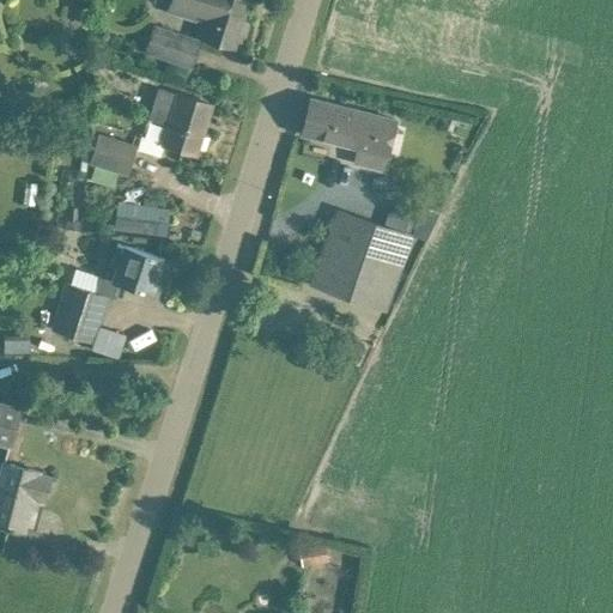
[(244,0),(171,0),(170,8),(205,19),(200,35),(224,43),(229,26),(236,29),(244,0)]
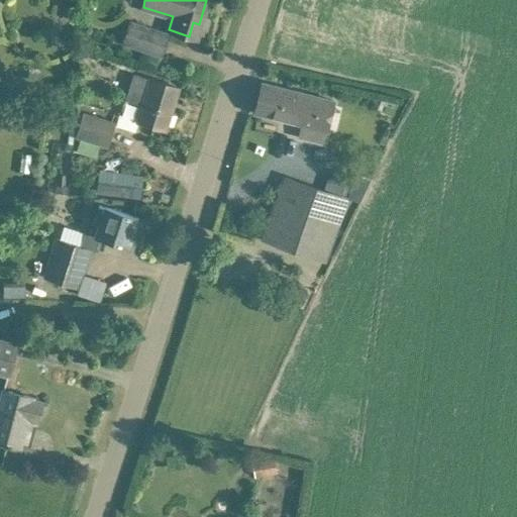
[(168,35),(128,23),(122,44),(161,57),(168,35)]
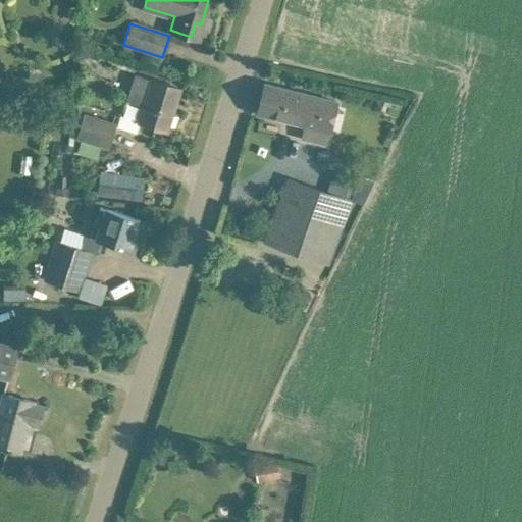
[(179,89),(134,74),(125,101),(143,106),(138,122),(166,132),(179,89)]
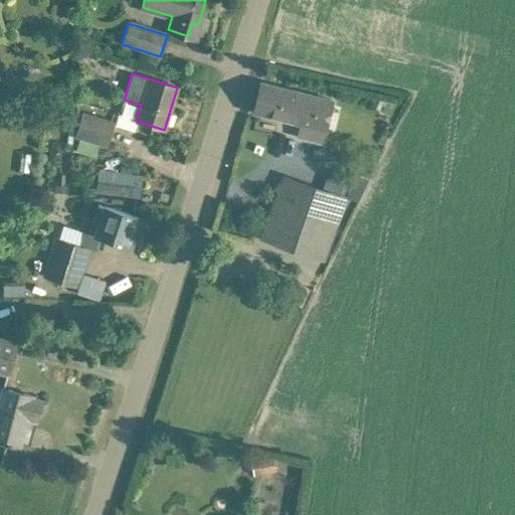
[(332,101),(280,88),(261,82),(252,113),(272,118),(301,124),(297,138),(321,144),(324,130),(332,101)]
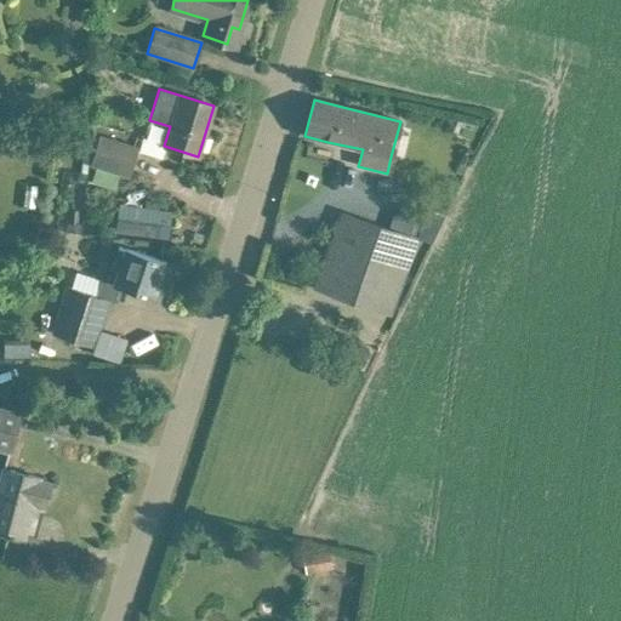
[(129,175),(137,147),(100,136),(91,164),(96,165),(120,172),(129,175)]
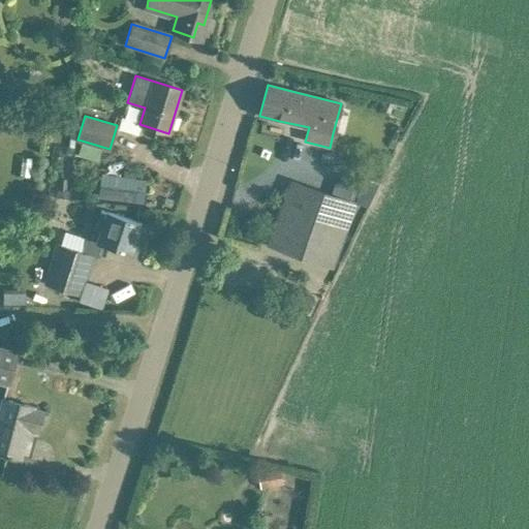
[(98,160),(102,147),(82,141),(78,154),(98,160)]
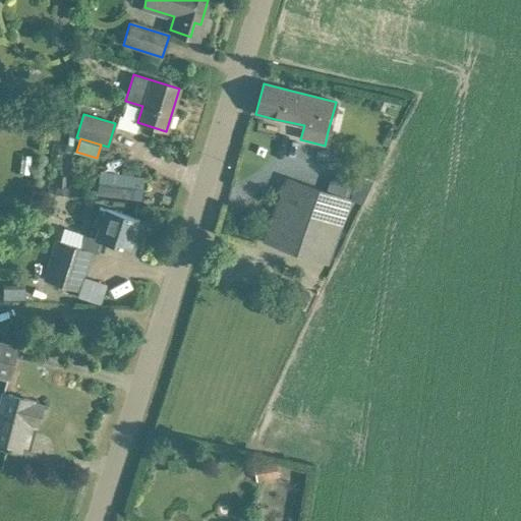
[(98,184),(97,197),(141,201),(143,178),(99,173),(98,184)]
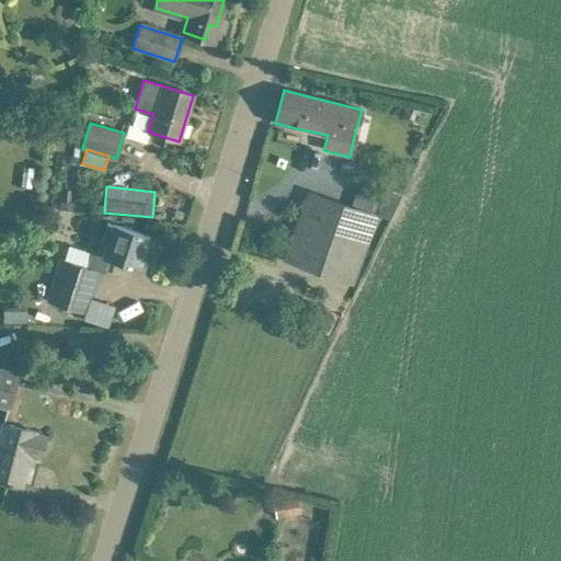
[(283,259),(283,260),(354,285),(378,216),(377,216),(356,208),(307,191),(307,192),(283,259)]
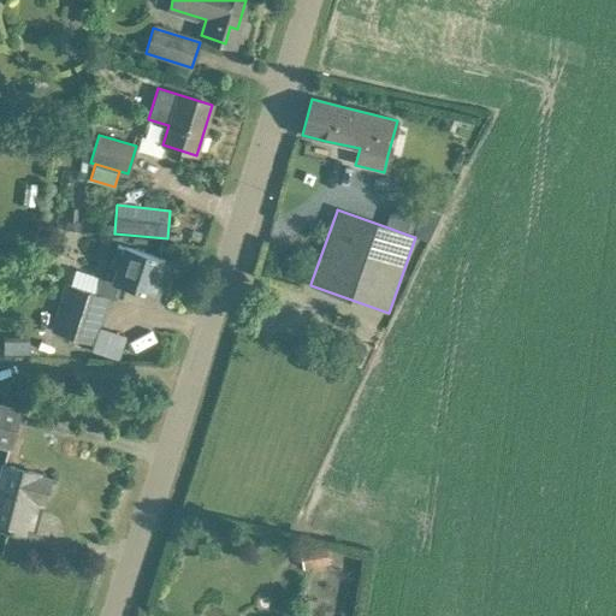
[(202,234),(193,230),(190,238),(199,242),(202,234)]
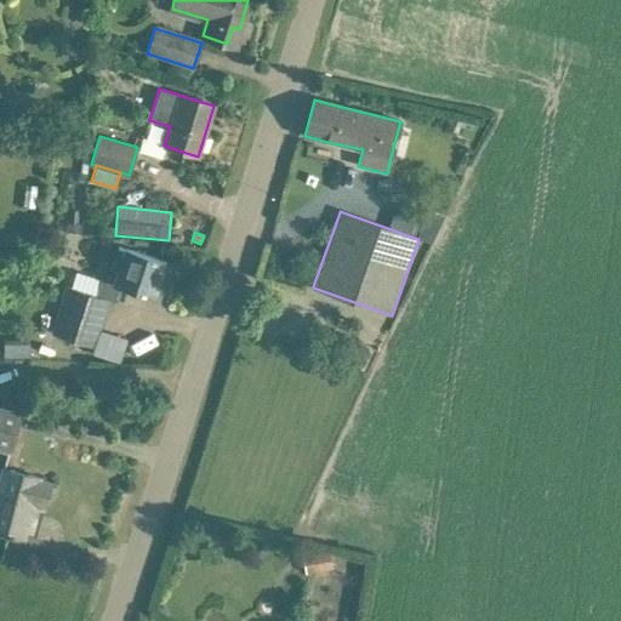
[(165,261),(142,254),(118,245),(101,297),(67,286),(52,331),(72,337),(96,345),(109,301),(115,303),(120,285),(154,296),(165,261)]
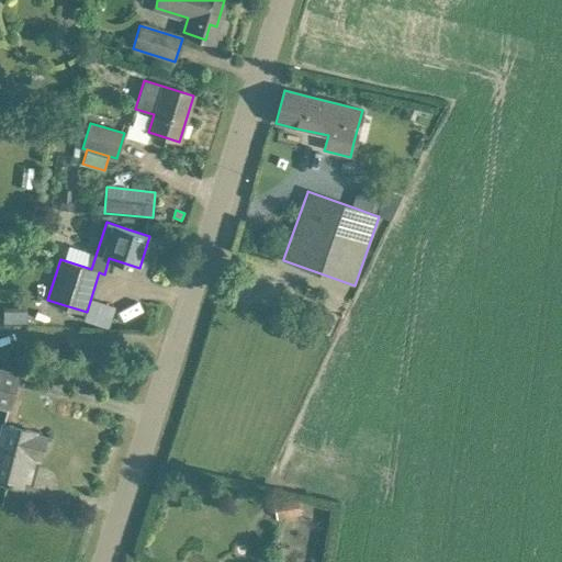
[(27,308),(4,310),(4,322),(27,321),(27,308)]
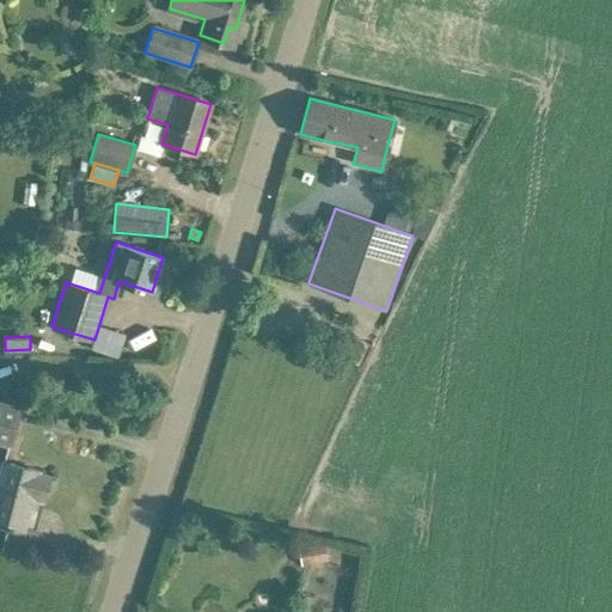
[(20,408),(0,403),(0,441),(11,445),(20,408)]
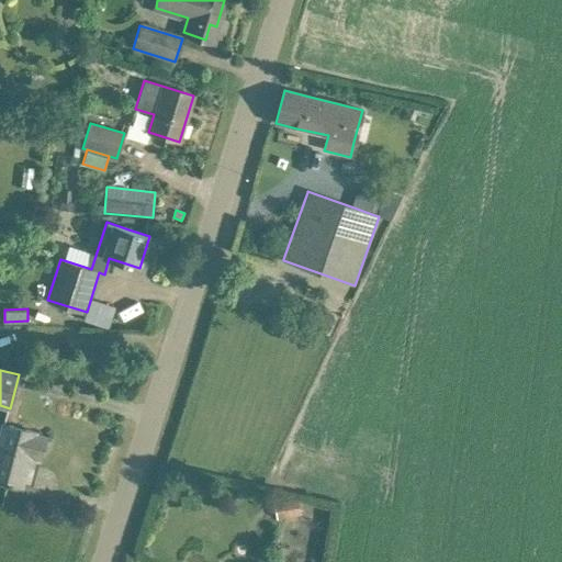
[(35,433),(14,427),(2,424),(0,433),(0,480),(8,482),(7,484),(11,485),(12,483),(21,485),(30,456),(40,459),(45,437),(35,434),(35,433)]
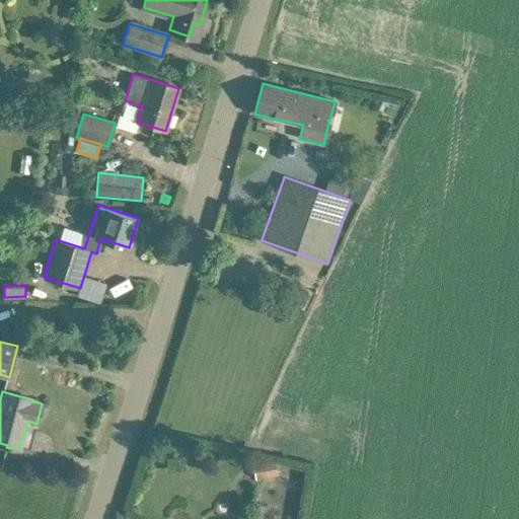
[(277,477),(274,461),(253,464),(255,479),(277,477)]
